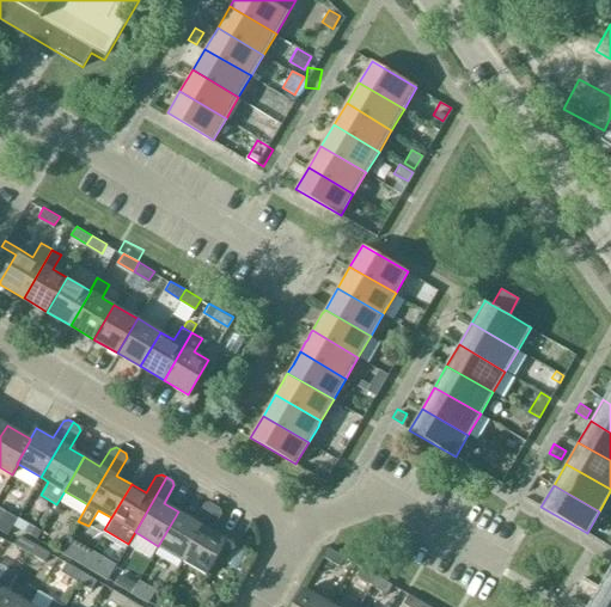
[(182,559),(214,504),(209,502),(203,503),(193,520),(178,512),(158,546),(182,559)]
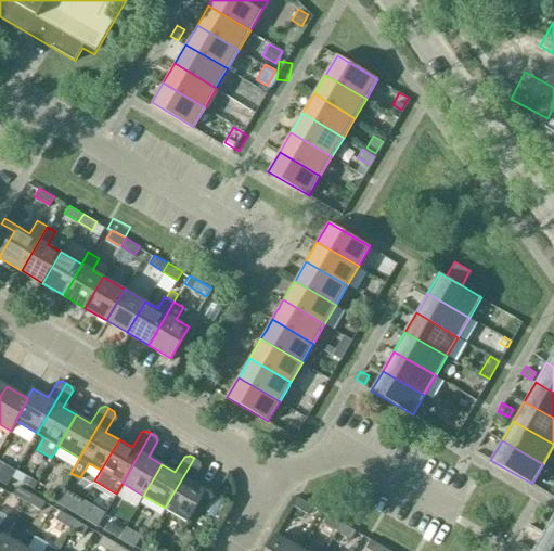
[(194,458),(165,508),(187,521),(205,489),(191,482),(200,465),(198,460),(194,458)]
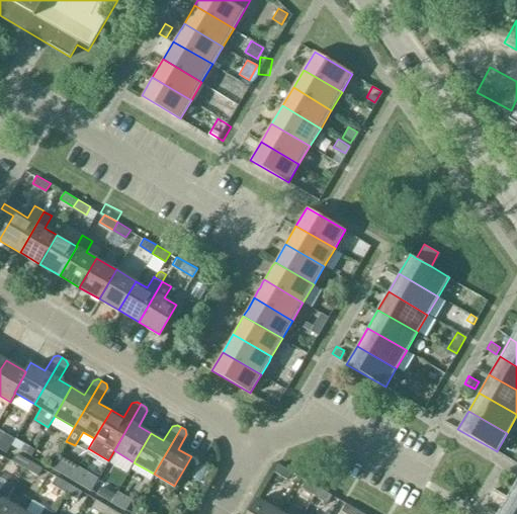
[(0,447),(7,451),(13,441),(0,433),(0,447)]
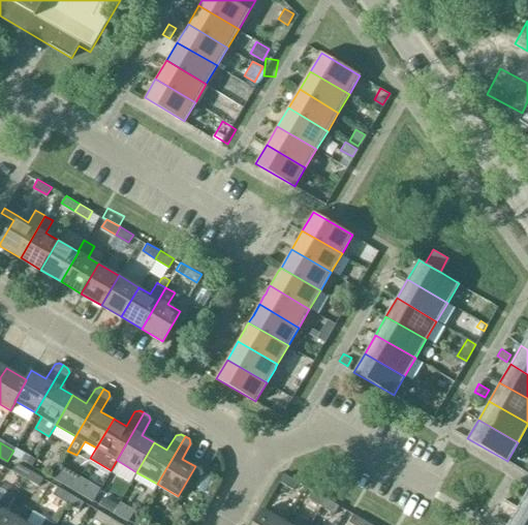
[(21,459),(31,465),(35,459),(25,453),(21,459)]
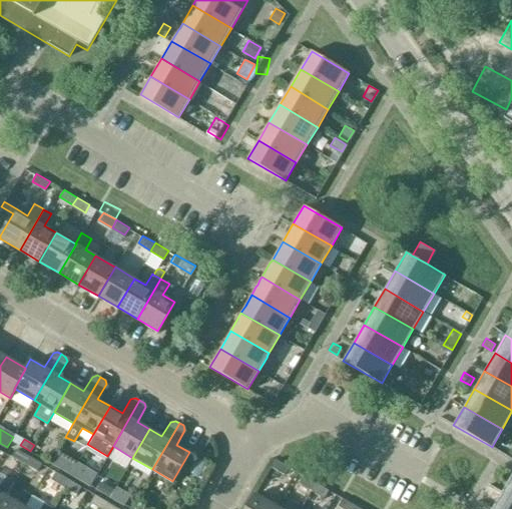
[(24,462),(29,454),(16,447),(12,455),(24,462)]
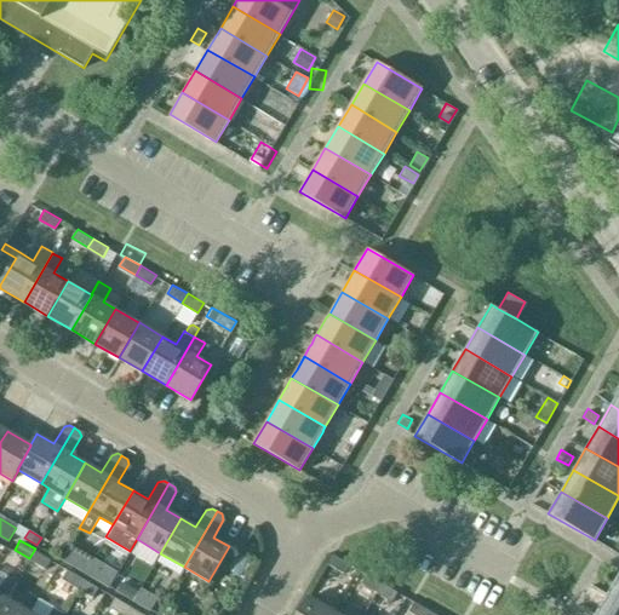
[(68,547),(62,558),(86,572),(91,562),(68,547)]
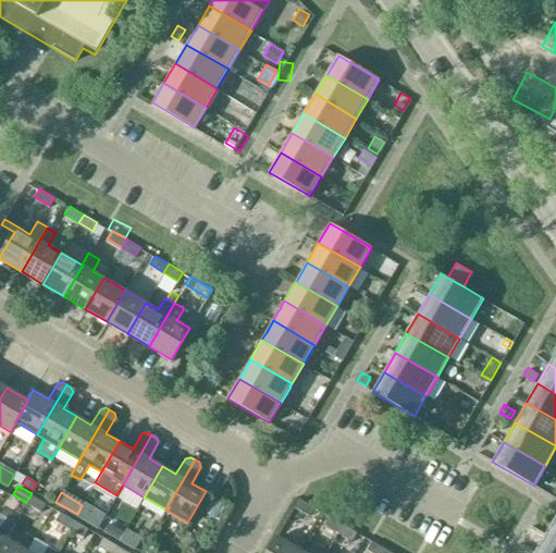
[(32,493),(26,502),(41,511),(45,502),(32,493)]
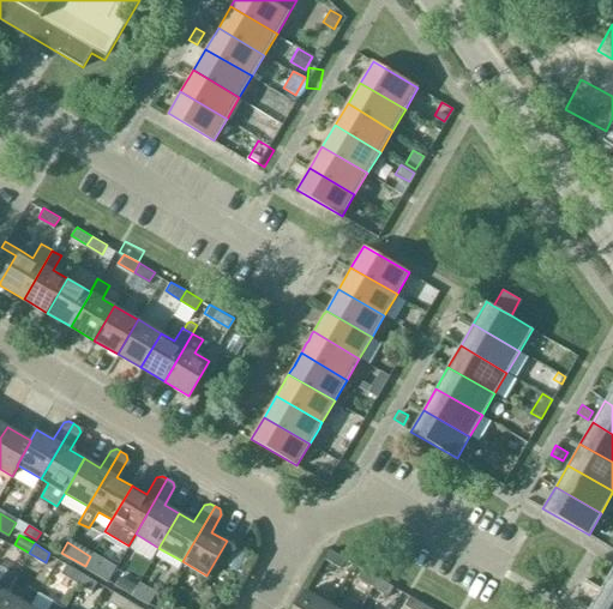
[(340,566),(346,556),(330,547),(324,556),(340,566)]
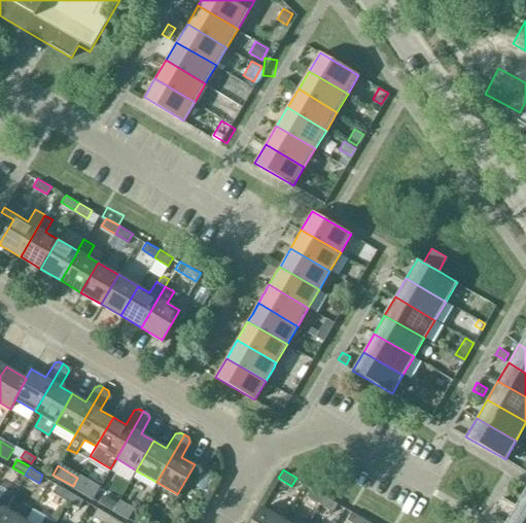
[(98,489),(78,478),(77,478),(73,486),(93,497),(98,489)]
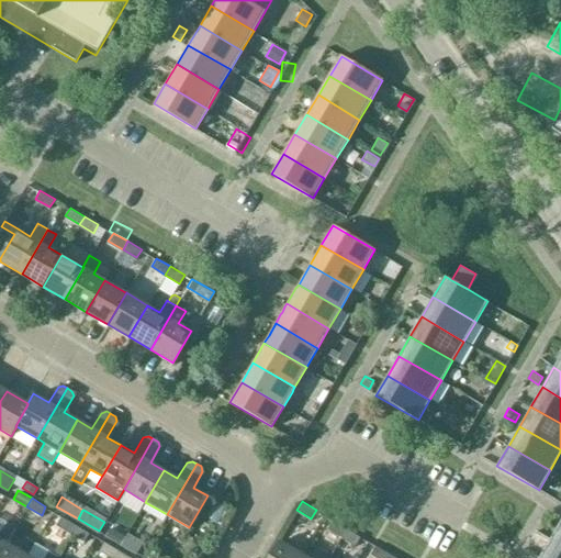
[(70,532),(75,523),(60,515),(56,524),(70,532)]
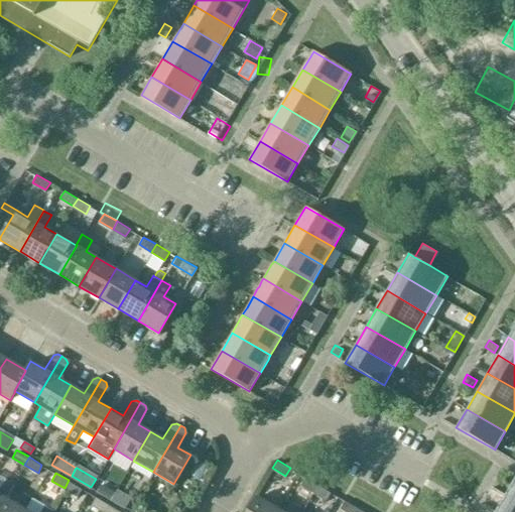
[(313,492),(317,484),(304,477),(300,484),(313,492)]
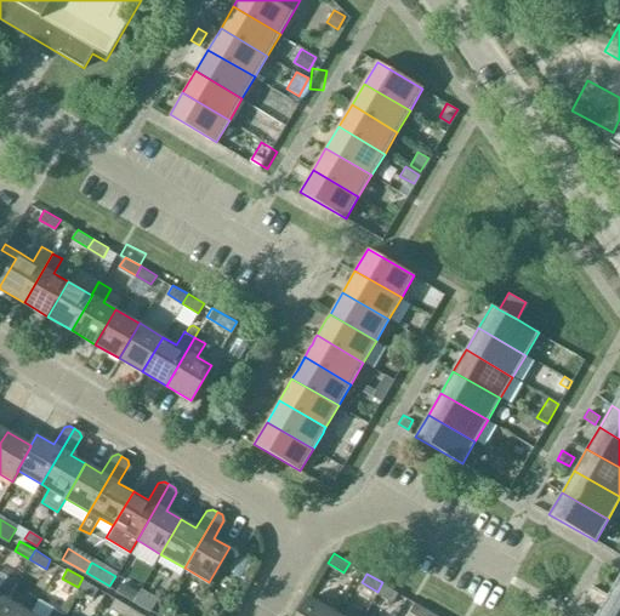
[(0,609),(6,599),(16,581),(5,575),(0,583),(0,609)]
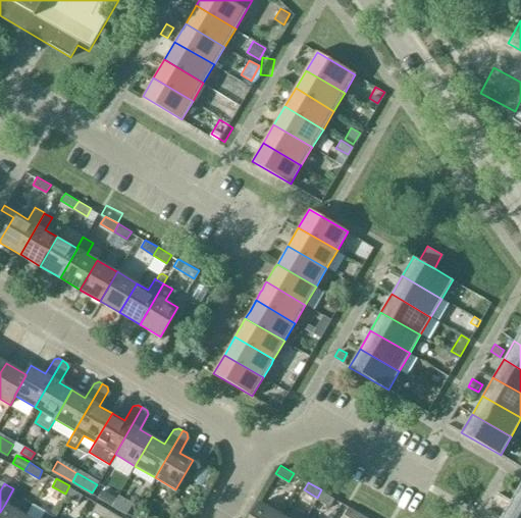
[(520,483),(512,500),(520,505),(520,483)]
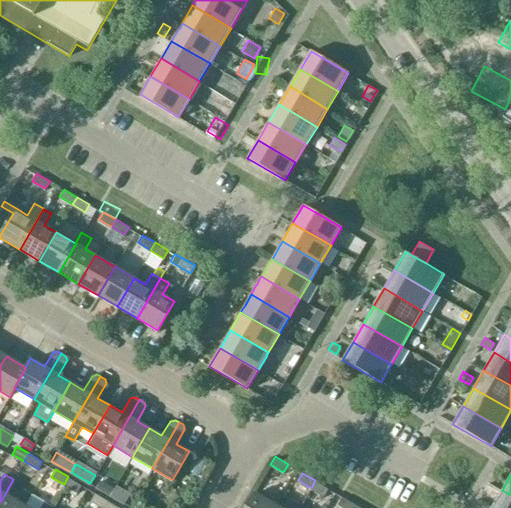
[(68,476),(64,484),(77,492),(81,484),(68,476)]
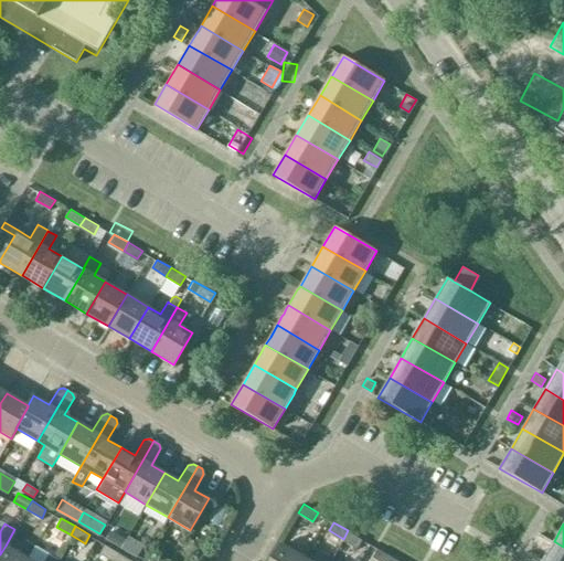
[(121,547),(127,538),(110,528),(106,538),(121,547)]
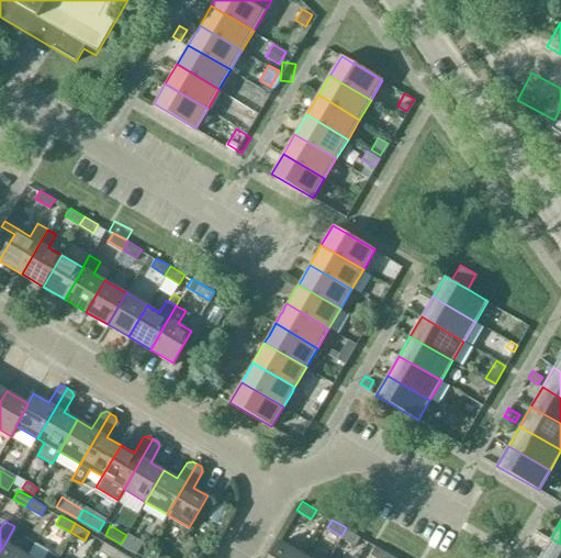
[(356,544),(360,536),(346,527),(341,536),(356,544)]
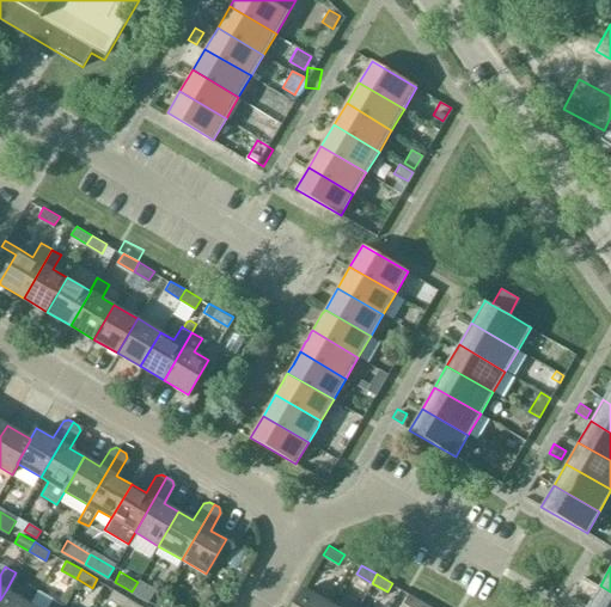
[(138,582),(132,592),(148,601),(154,592),(156,588),(139,578),(138,582)]
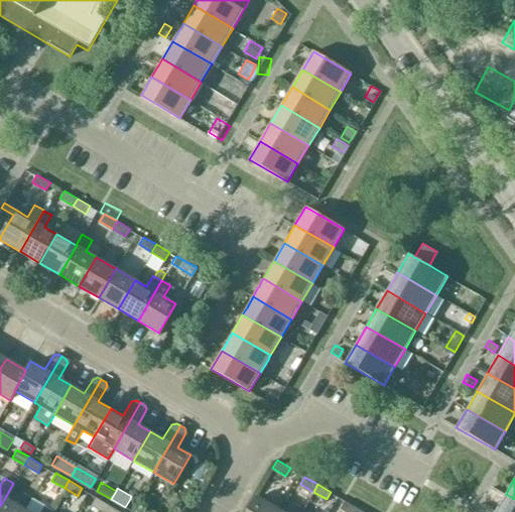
[(23,511),(25,509),(26,510),(32,498),(32,497),(24,492),(17,505),(5,498),(0,506),(0,511),(23,511)]
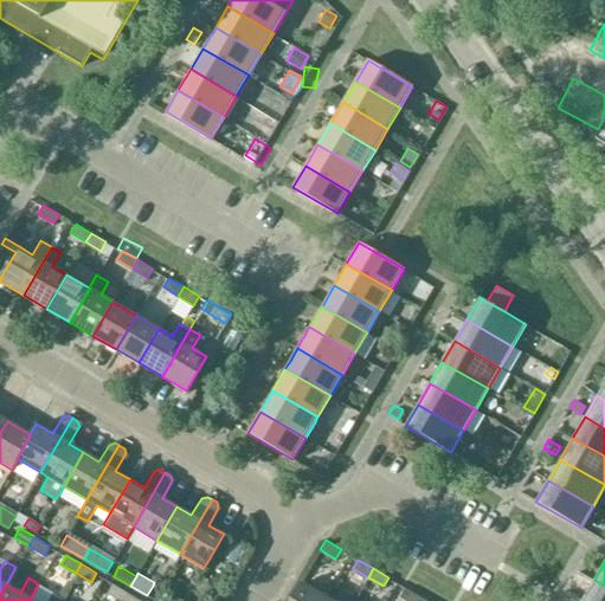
[(581,600),(604,600),(604,586),(594,580),(581,600)]
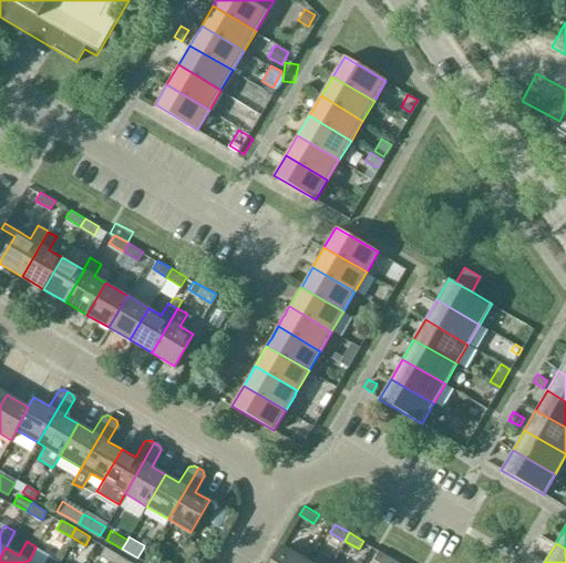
[(114,561),(119,553),(105,545),(100,553),(114,561)]
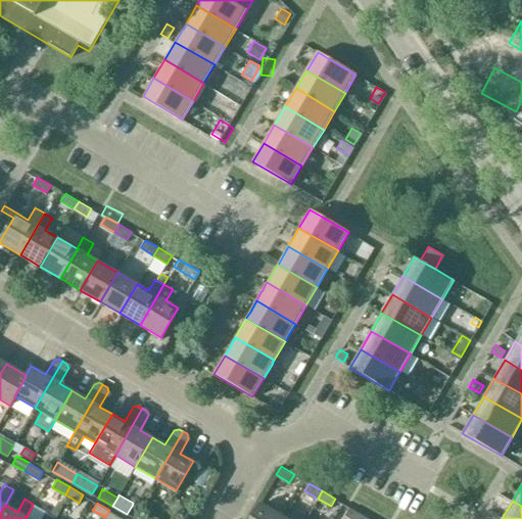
[(189,518),(195,509),(185,503),(178,513),(187,518),(189,518)]
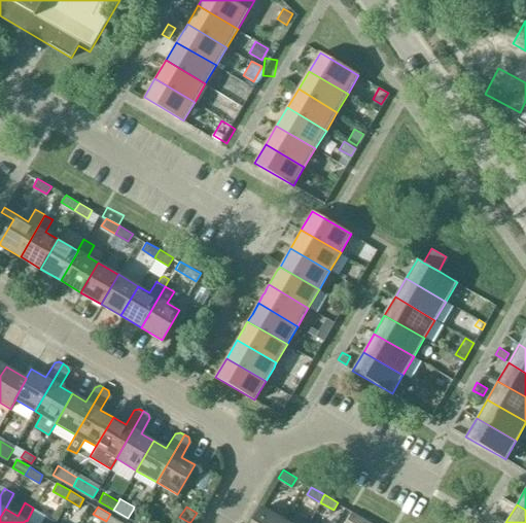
[(280,522),(283,520),(261,508),(252,522),(280,522)]
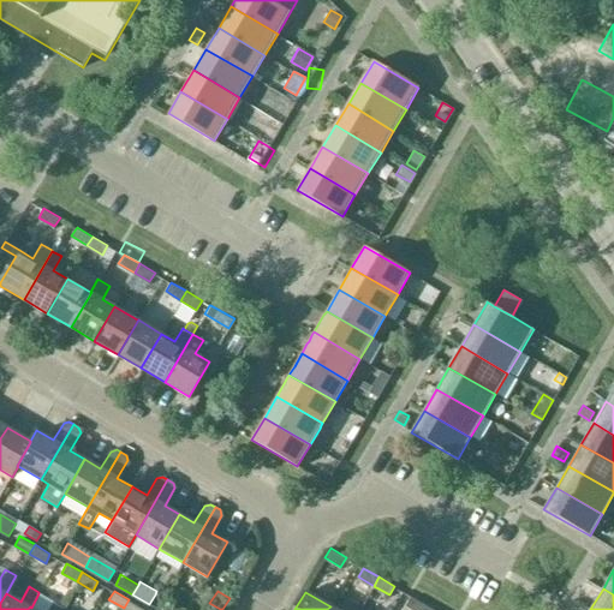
[(415,609),(422,609),(425,604),(411,594),(405,604),(415,609)]
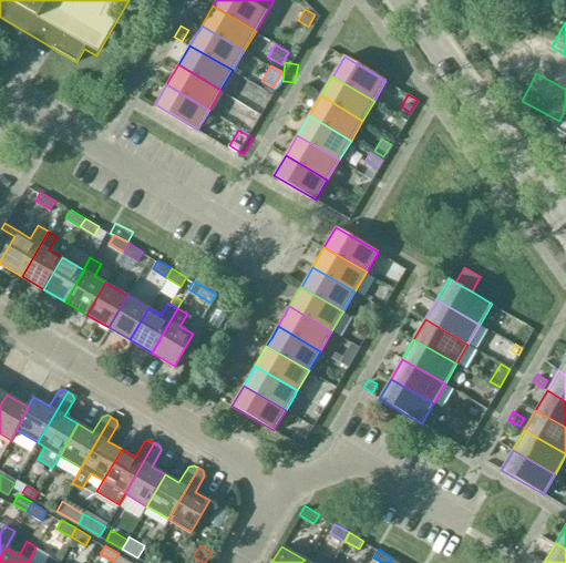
[(119,553),(114,561),(116,562),(132,562),(133,562),(119,553)]
